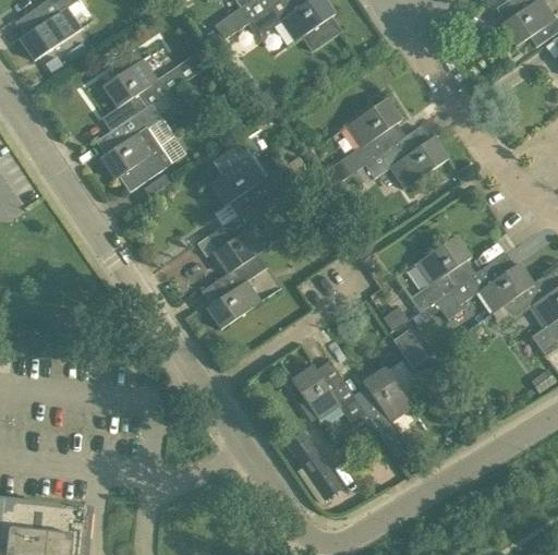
[(44,0),(26,13),(36,26),(19,38),(34,60),(73,33),(93,19),(80,0),(44,0)]
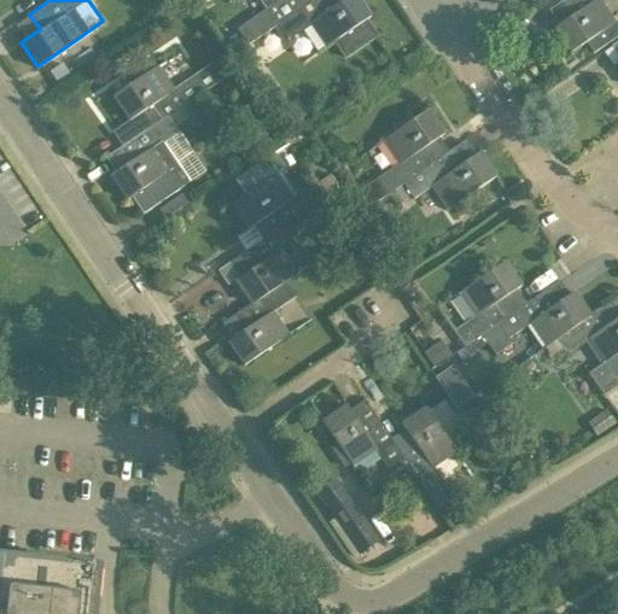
[(278,22),(309,0),(258,0),(264,7),(237,27),(248,42),(278,22)]
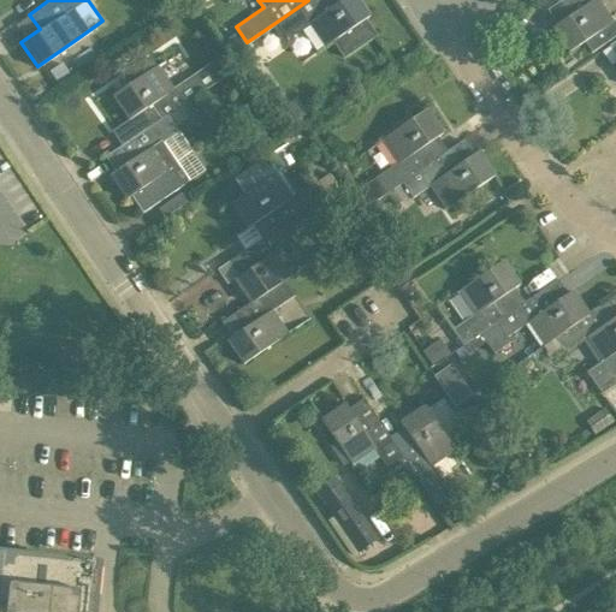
[(337,0),(330,5),(326,0),(308,0),(277,22),(286,37),(309,22),(325,45),(333,40),(344,55),(375,34),(365,17),(369,15),(359,0),(337,0)]
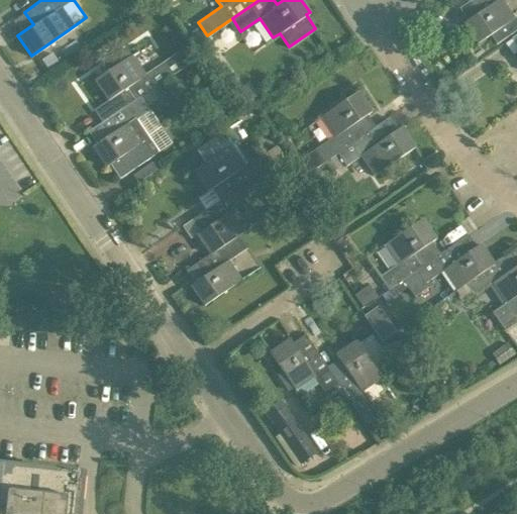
[(469,0),(468,1),(477,13),(463,22),(478,42),(490,33),(496,42),(516,27),(516,19),(504,0),(469,0)]
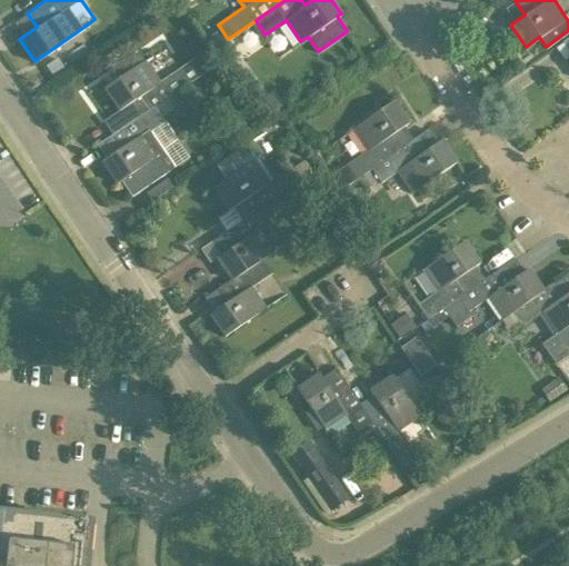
[(213,32),(201,41),(210,52),(221,43),(213,32)]
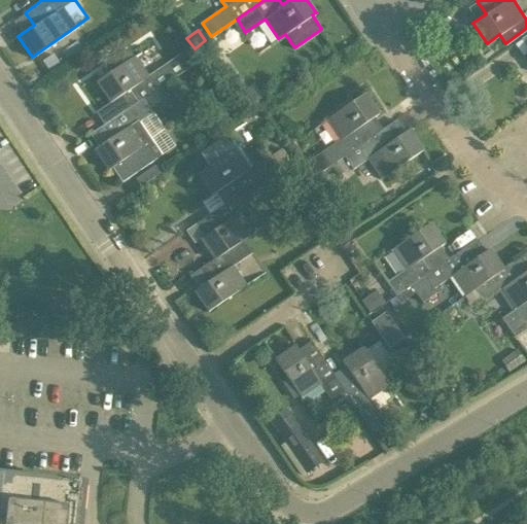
[(53,53),(41,60),(48,70),(59,63),(53,53)]
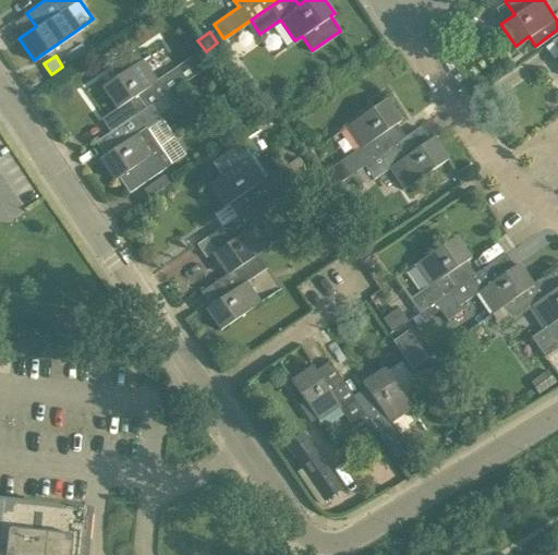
[(141,132),(146,128),(161,118),(152,103),(186,80),(177,64),(156,79),(142,58),(102,85),(117,107),(119,105),(128,118),(97,139),(107,153),(140,130),(141,132)]
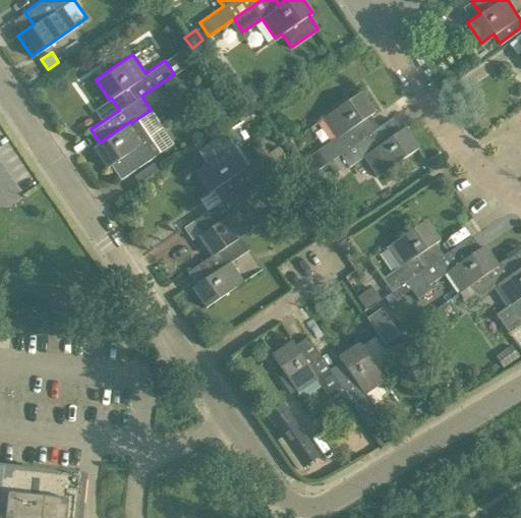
[(339,153),(366,134),(358,122),(373,112),(360,91),(323,116),(336,135),(299,161),(308,174),(339,153)]
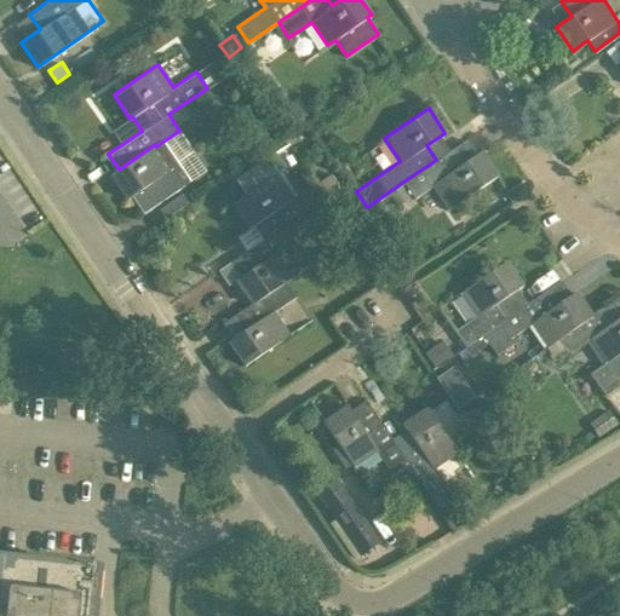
[(155,144),(119,170),(110,174),(127,199),(131,195),(143,212),(183,185),(173,170),(178,166),(162,142),(156,147),(155,144)]
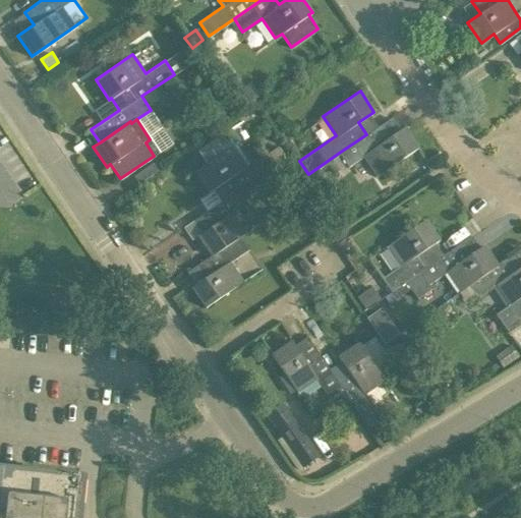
[(380,125),(366,134),(339,153),(348,166),(363,155),(378,175),(418,148),(404,126),(388,137),(380,125)]
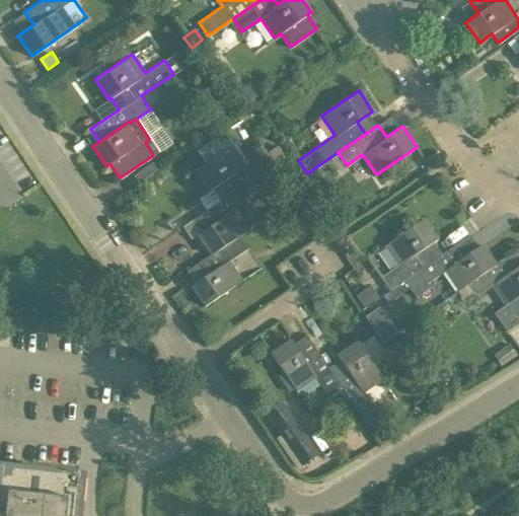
[(232,192),(245,183),(274,165),(264,151),(245,164),(232,145),(233,144),(224,131),(197,149),(207,162),(195,170),(209,191),(224,180),(232,192)]
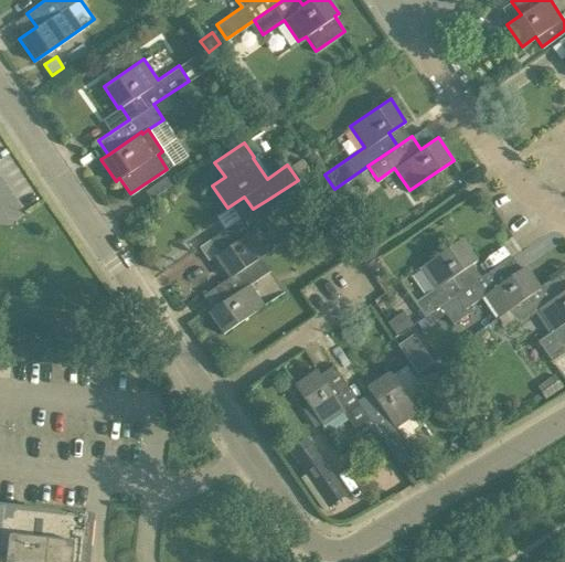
[(300,157),(288,166),(296,177),(309,168),(300,157)]
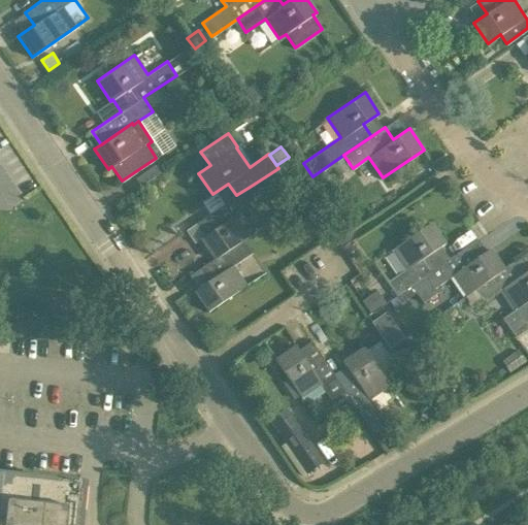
[(154,163),(135,175),(140,183),(159,170),(154,163)]
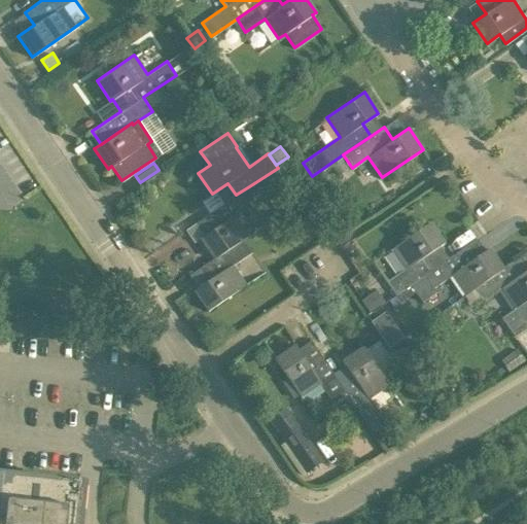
[(249,186),(236,195),(208,214),(216,226),(200,237),(213,257),(243,239),(251,233),(238,213),(258,200),(249,186)]
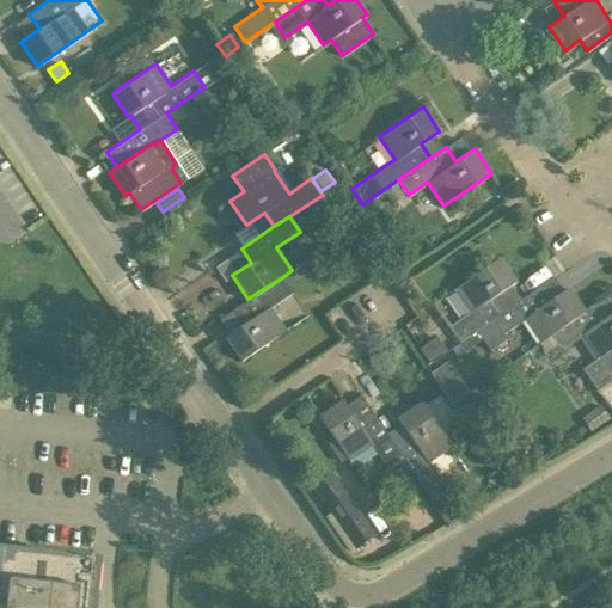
[(335,255),(331,251),(325,251),(322,256),(322,260),(325,265),(331,264),(335,260),(335,255)]
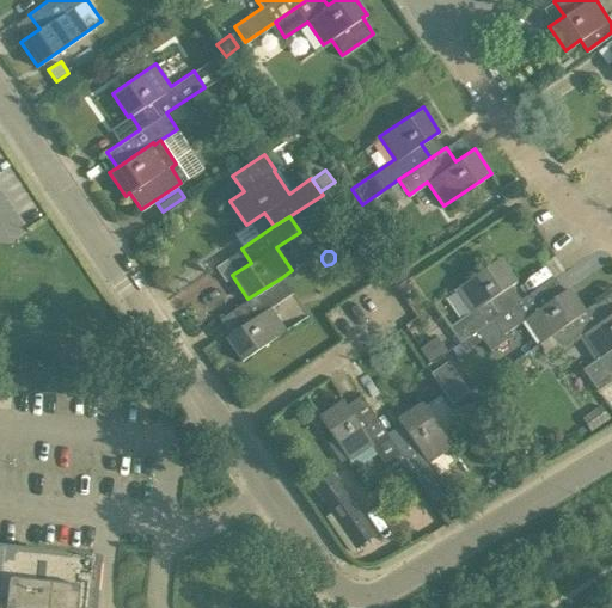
[(476,330),(520,298),(510,284),(515,281),(499,257),(456,287),(471,309),(448,325),(459,341),(476,330)]
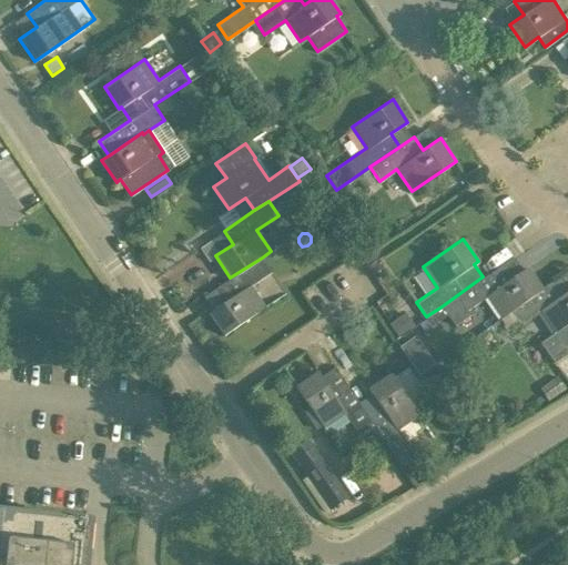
[(262,258),(230,278),(216,286),(226,300),(209,312),(224,334),(264,306),(250,285),(271,271),(262,258)]
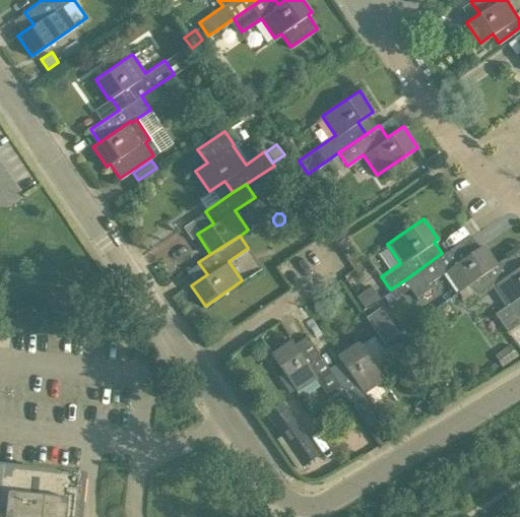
[(458,242),(442,253),(404,280),(416,297),(431,287),(428,283),(446,270),(459,289),(468,283),(496,263),(482,244),(466,255),(458,242)]
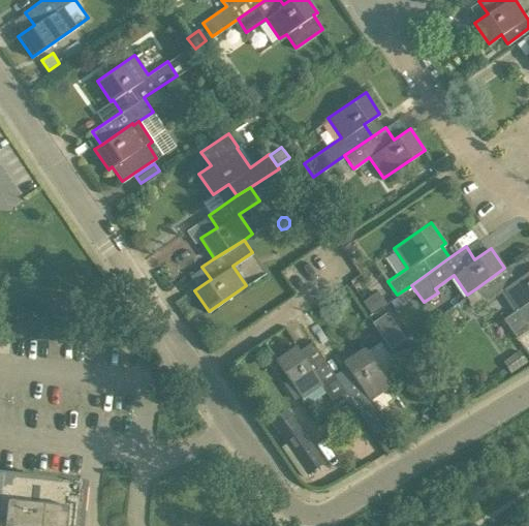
[(517,259),(504,268),(476,288),(485,302),(504,288),(518,308),(518,309),(526,321),(528,318),(528,269),(525,272),(517,259)]
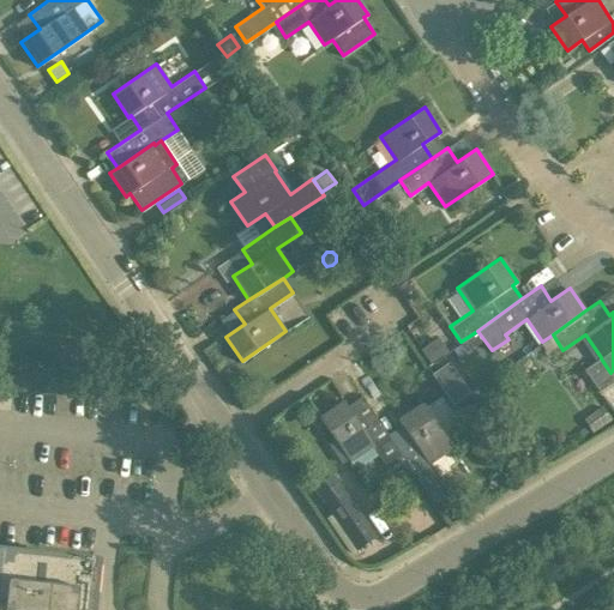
[(459,355),(483,338),(477,331),(461,342),(453,346),(459,355)]
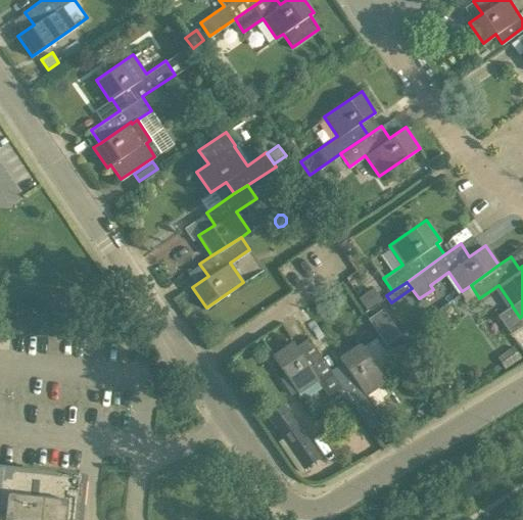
[(366,308),(380,298),(372,286),(358,296),(366,308)]
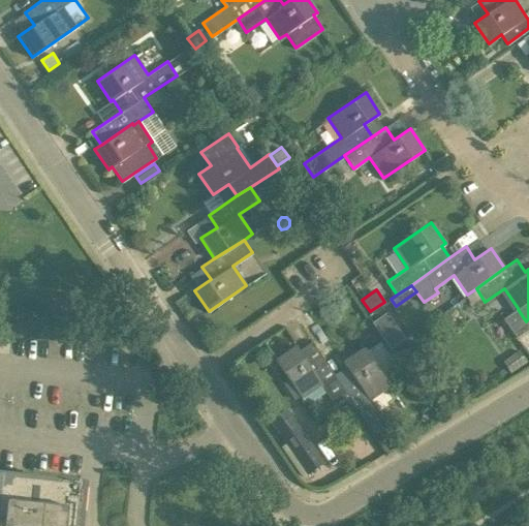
[(528,328),(528,326),(526,321),(518,309),(503,318),(517,337),(528,328)]
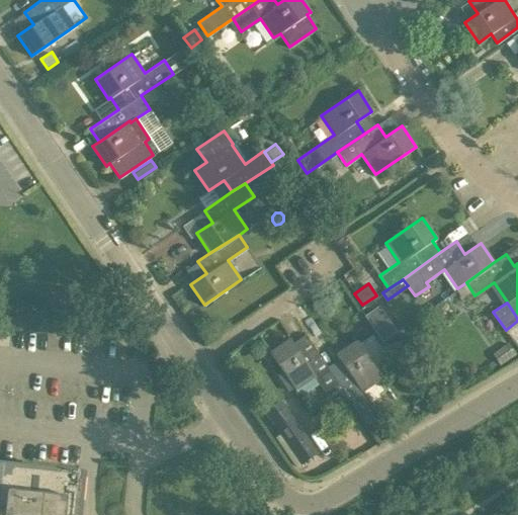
[(296,340),(297,342),(294,344),(290,338),(269,352),(283,371),(278,374),(288,390),(293,387),(294,389),(314,375),(327,395),(340,387),(334,378),(335,377),(306,334),(306,335),(305,334),(296,340)]
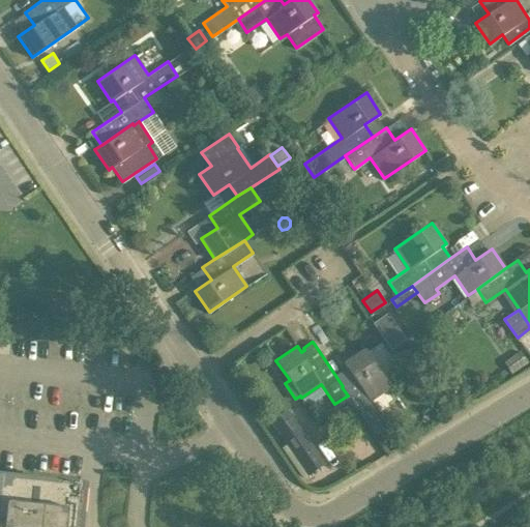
[(355,378),(343,386),(342,387),(348,396),(371,429),(384,418),(371,399),(390,385),(364,348),(344,362),(355,378)]
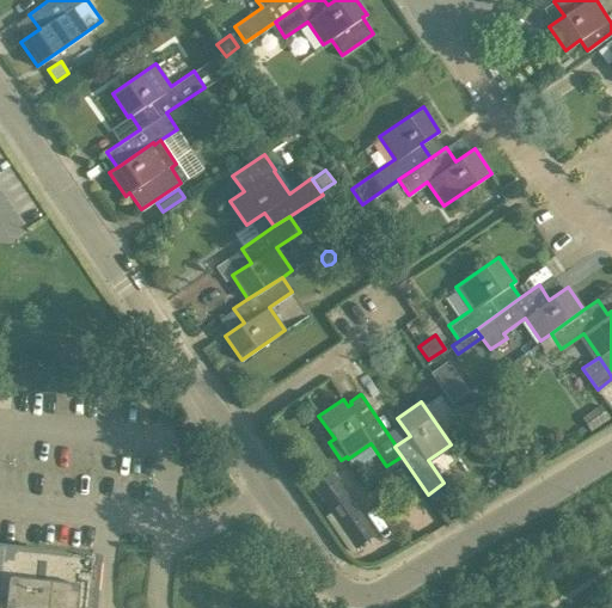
[(580,416),(589,429),(609,416),(600,403),(580,416)]
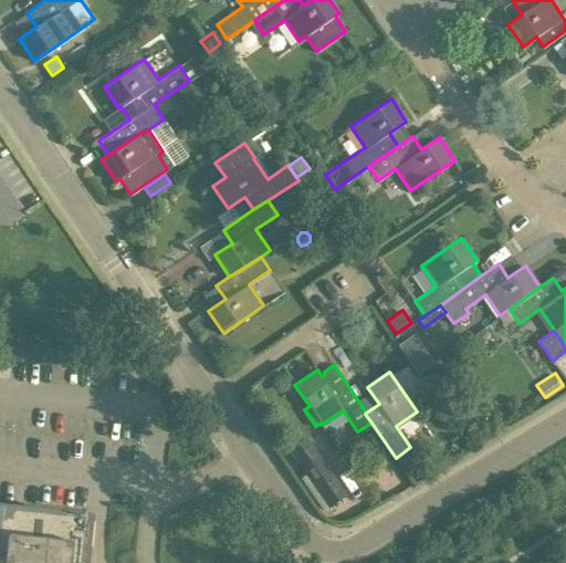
[(345,493),(306,437),(289,449),(327,506),(345,493)]
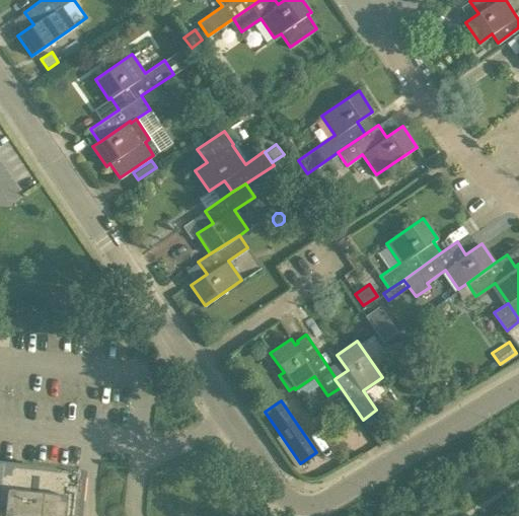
[(385,429),(377,418),(367,425),(374,436),(385,429)]
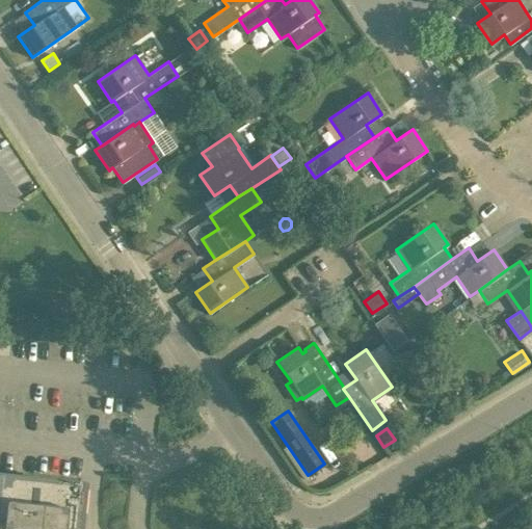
[(75,528),(77,523),(79,494),(0,485),(0,528),(75,528)]
